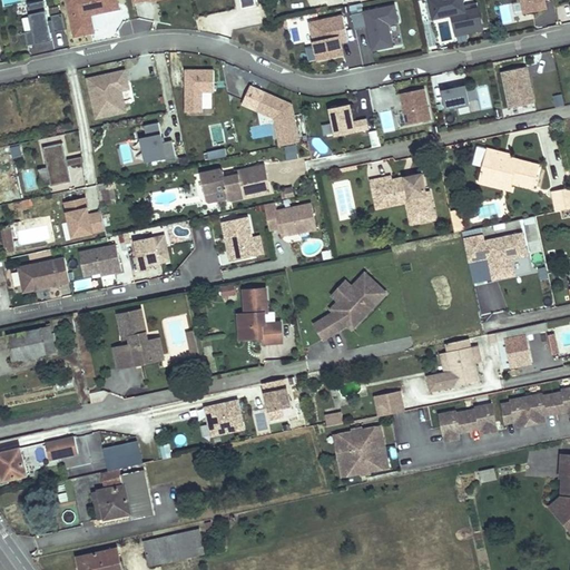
[(28,42),(51,38),(50,32),(66,29),(61,12),(51,15),(52,19),(48,20),(43,0),(42,0),(27,3),(32,29),(25,31),(28,42)]
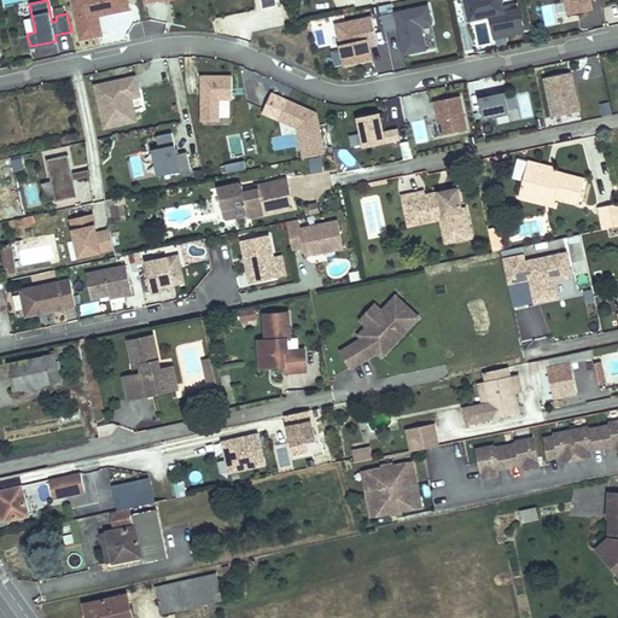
[(101,38),(98,16),(129,10),(127,0),(69,0),(79,42),(101,38)]
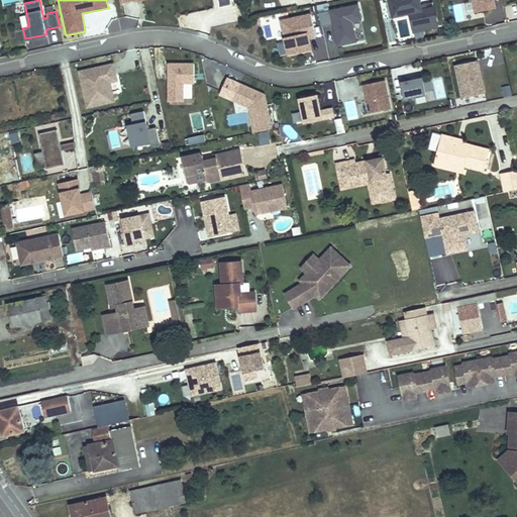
[(410,13),(414,32),(438,27),(434,7),(422,10),(419,0),(390,0),(394,16),(410,13)]
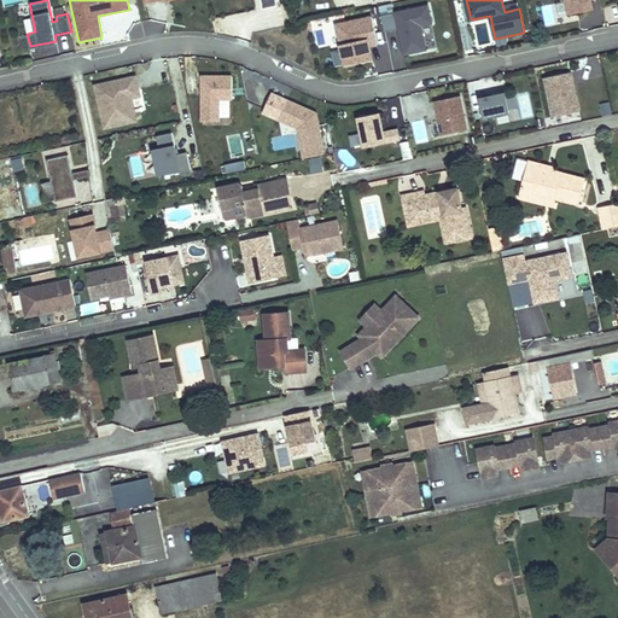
[(565,0),(569,15),(593,10),(590,1),(590,0),(565,0)]
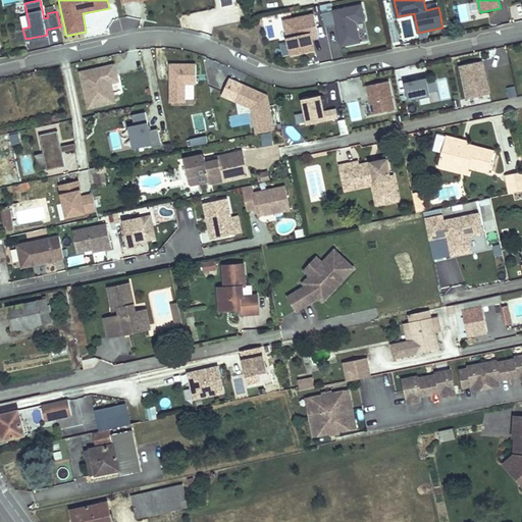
[(330,3),(320,5),(321,12),(331,11),(330,3)]
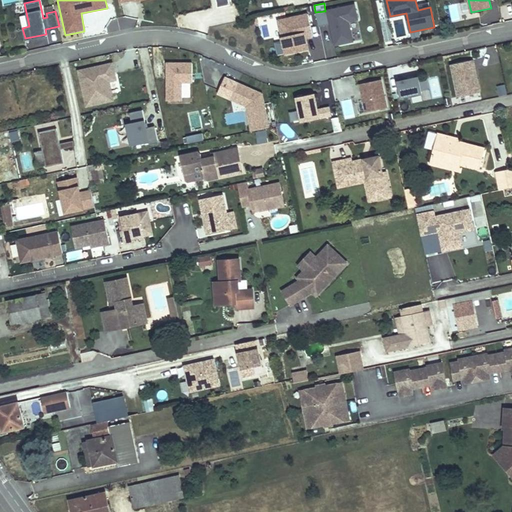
[(355,5),(316,13),(319,27),(331,25),(335,46),(353,42),(349,22),(358,20),(355,5)]
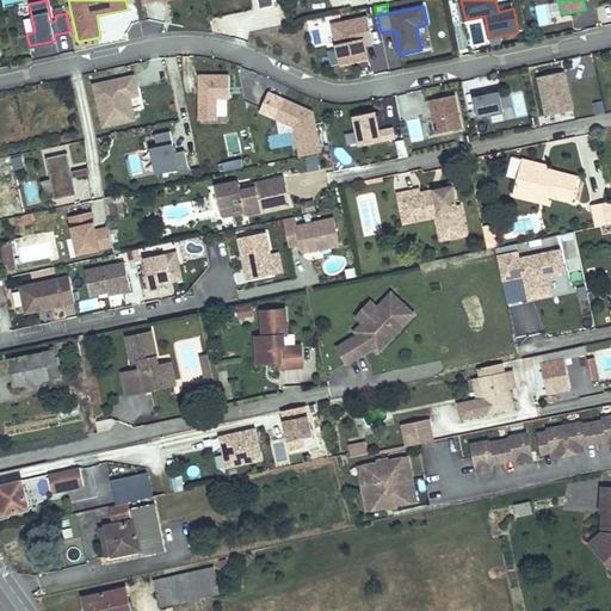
[(332,24),(341,66),(368,60),(365,45),(374,43),(368,17),(332,24)]
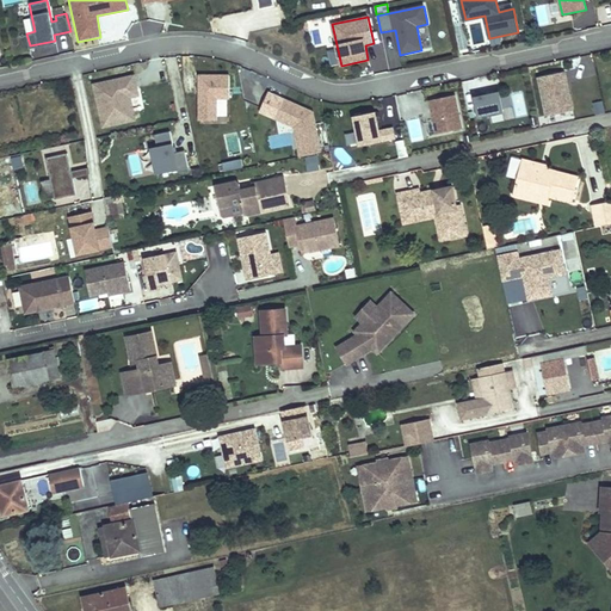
[(369,50),(371,74),(388,73),(386,49),(369,50)]
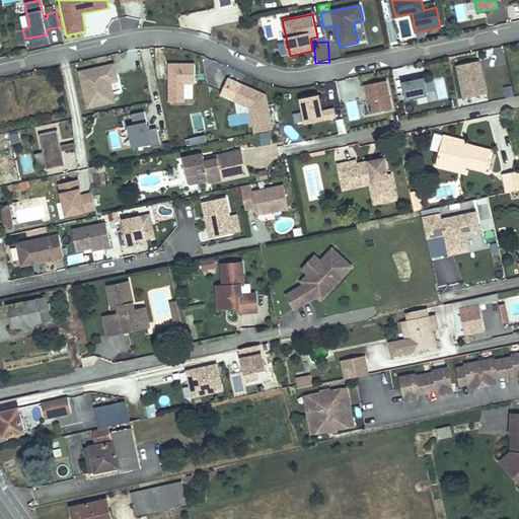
[(495,85),(507,85),(506,48),(494,49),(495,85)]
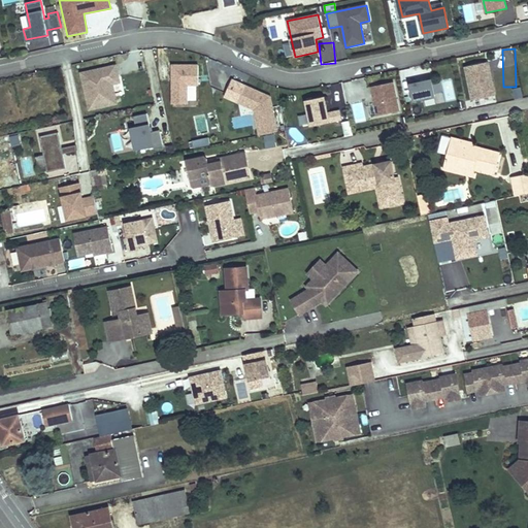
[(488,62),(465,67),(472,100),(495,96),(488,62)]
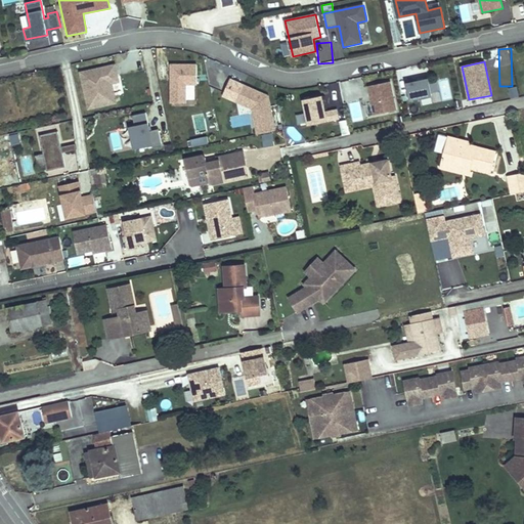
[(198,63),(170,62),(170,103),(187,103),(187,85),(197,85),(198,63)]
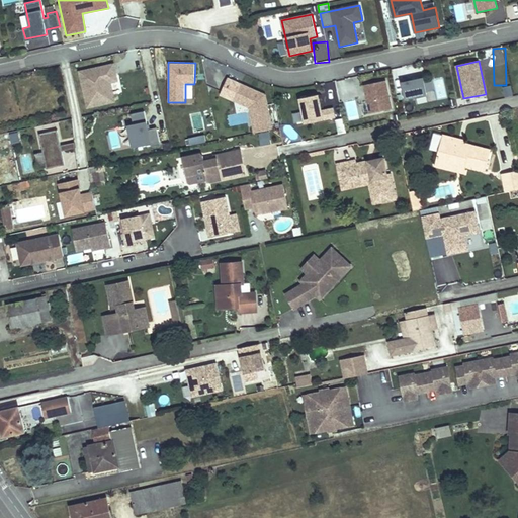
[(87,107),(114,101),(109,77),(116,75),(113,64),(79,72),(87,107)]
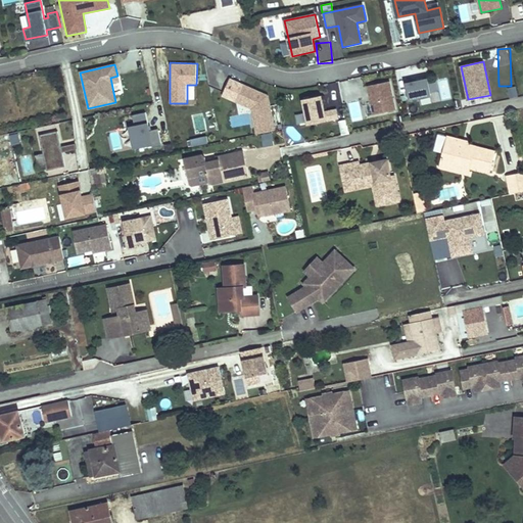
[(416,79),(406,81),(410,101),(431,97),(428,79),(417,81),(416,79)]
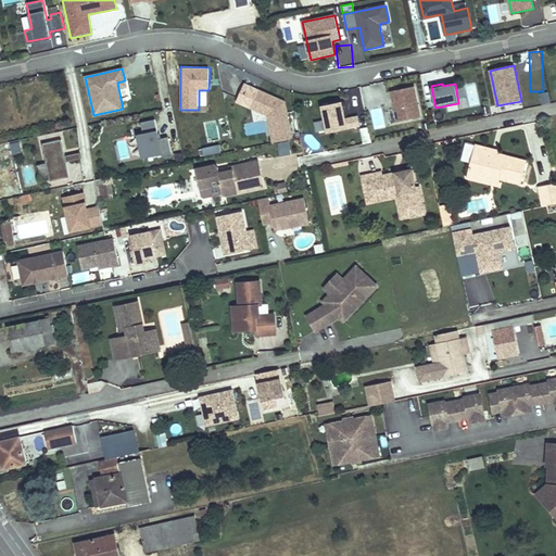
[(420,117),(414,86),(391,91),(397,122),(420,117)]
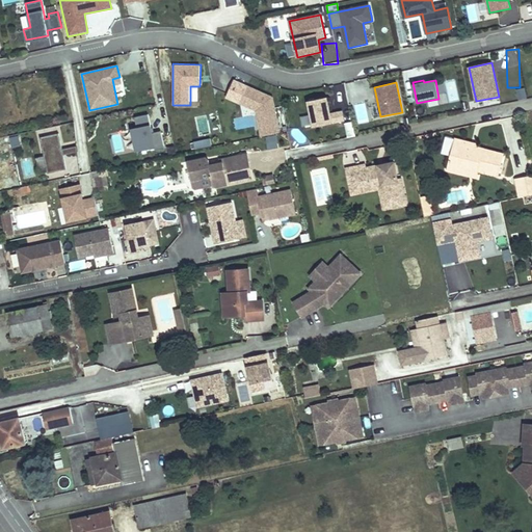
[(272,96),(247,84),(239,104),(256,111),(261,136),(281,133),(272,96)]
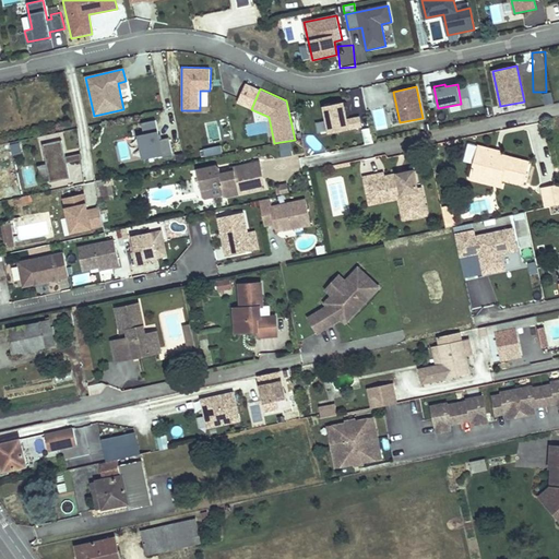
[(545,105),(552,103),(550,93),(542,95),(545,105)]
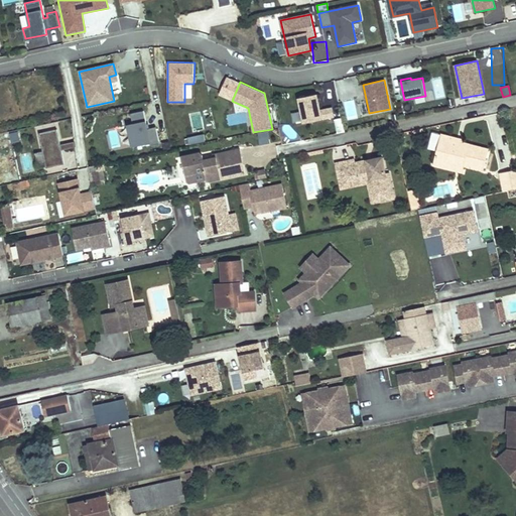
[(320,111),(317,94),(298,98),(303,123),(334,117),(332,108),(320,111)]
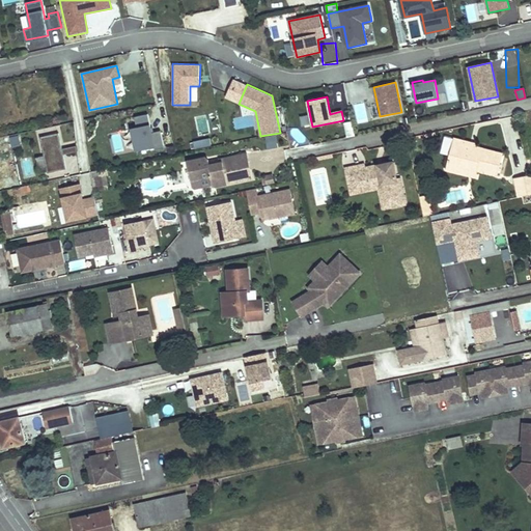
[(164,148),(160,131),(151,133),(147,114),(134,117),(137,128),(131,129),(136,151),(155,147),(155,150),(164,148)]
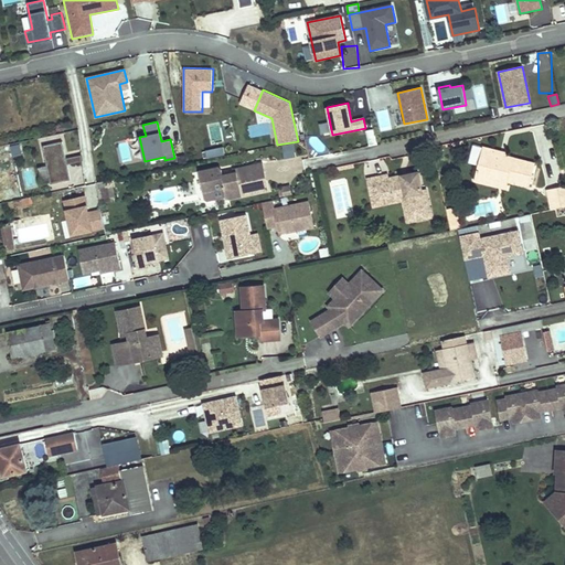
[(369,146),(377,145),(374,130),(365,132),(369,146)]
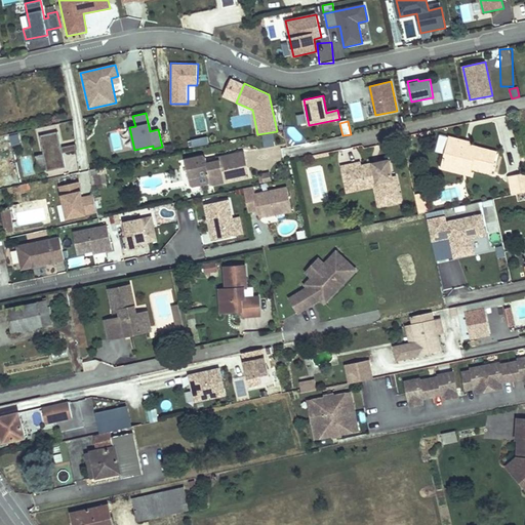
[(58,133),(39,137),(46,173),(67,169),(64,155),(63,149),(58,133)]
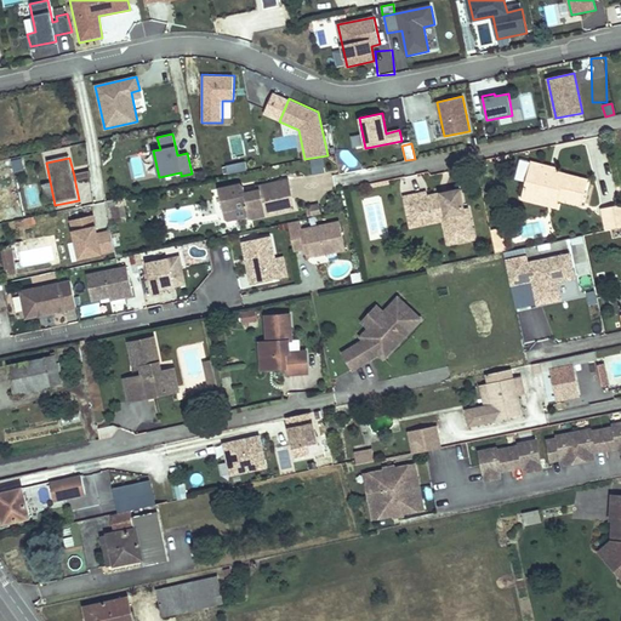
[(226,165),(228,176),(246,171),(244,161),(226,165)]
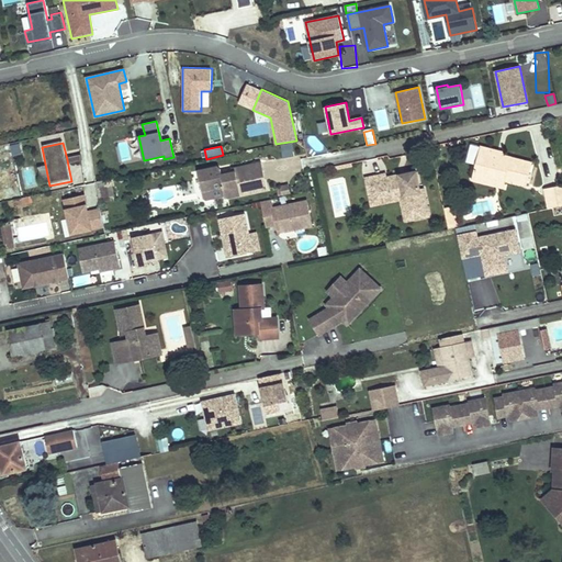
[(480,146),(475,165),(487,167),(491,153),(504,156),(505,153),(480,146)]
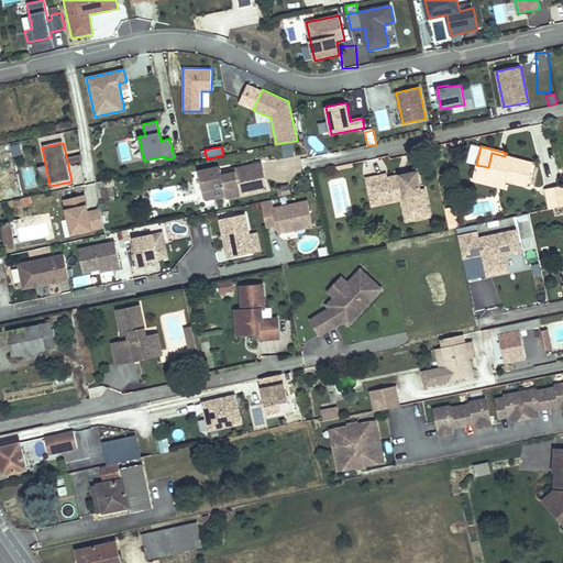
[(492,153),(488,167),(476,165),(473,179),(485,183),(486,176),(507,181),(528,187),(533,163),(505,156),(492,153)]
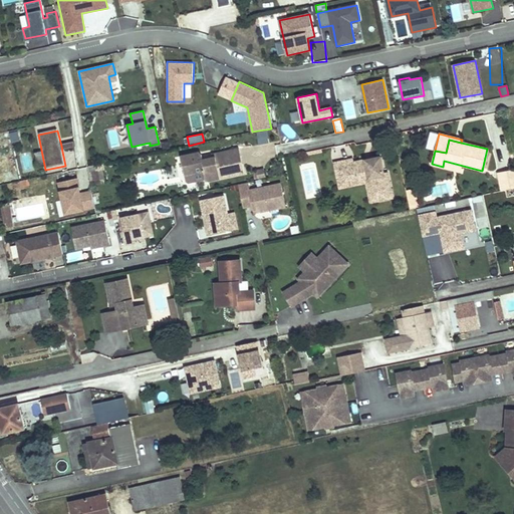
[(74,143),(61,146),(62,152),(75,150),(74,143)]
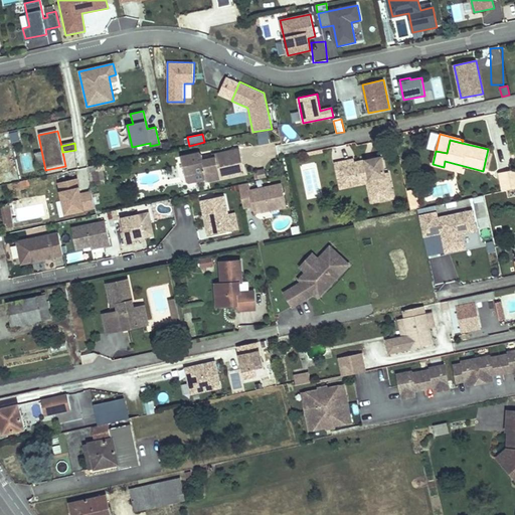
[(333,162),(353,158),(351,147),(331,151),(333,162)]
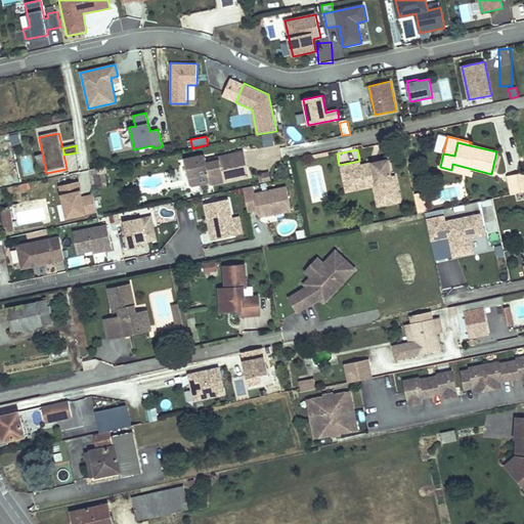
[(250,176),(244,151),(227,156),(228,162),(221,163),(220,160),(217,161),(207,163),(206,158),(203,156),(184,160),(188,179),(209,174),(210,182),(213,184),(250,176)]
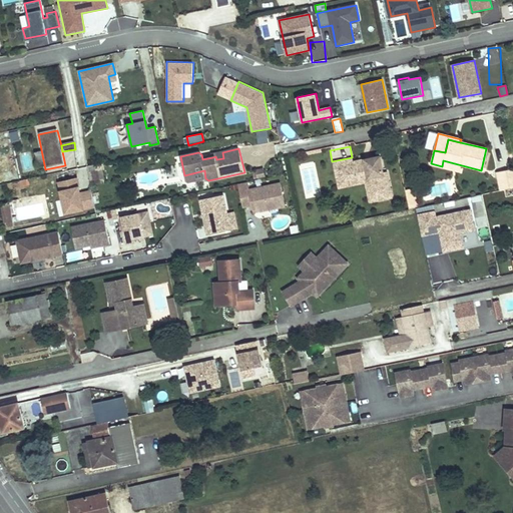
[(392,197),(389,179),(385,180),(384,172),(380,156),(370,158),(371,162),(366,163),(365,159),(353,162),(352,158),(334,162),(339,184),(357,181),(355,174),(367,171),(372,193),(378,191),(380,200),(392,197)]
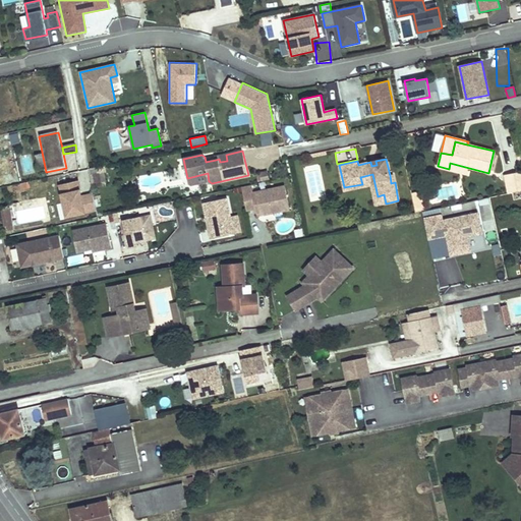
[(450,163),(449,169),(467,174),(469,168),(450,163)]
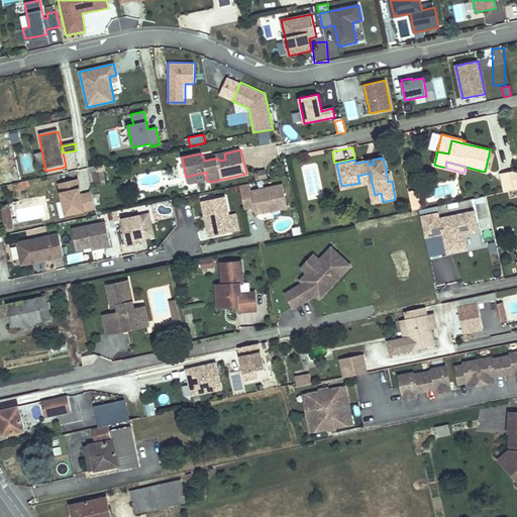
[(268,178),(266,171),(257,172),(260,180),(268,178)]
